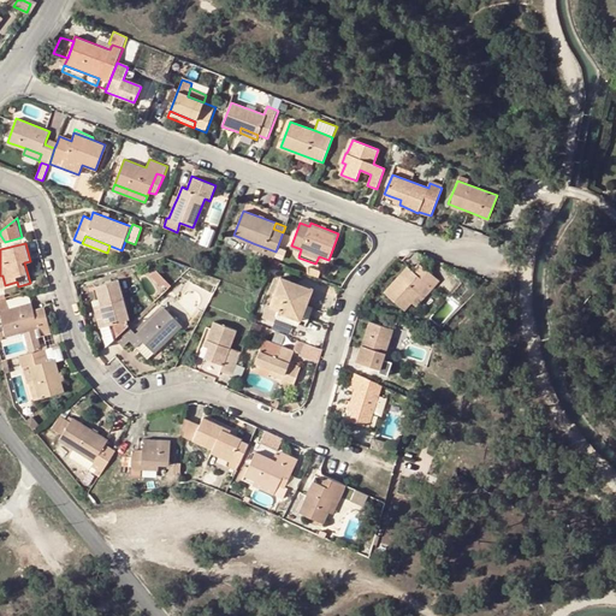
[(276,252),(253,243),(250,248),(273,256),(276,252)]
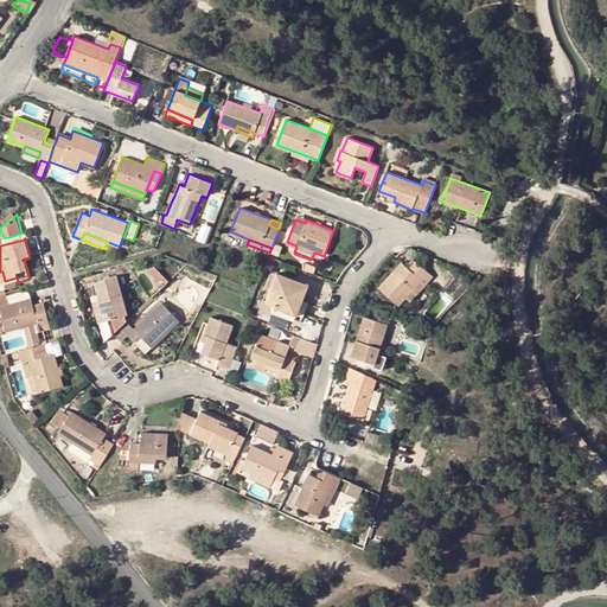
[(433,278),(422,267),(416,274),(409,269),(402,262),(379,288),(398,306),(407,298),(422,281),(426,285),(433,278)]
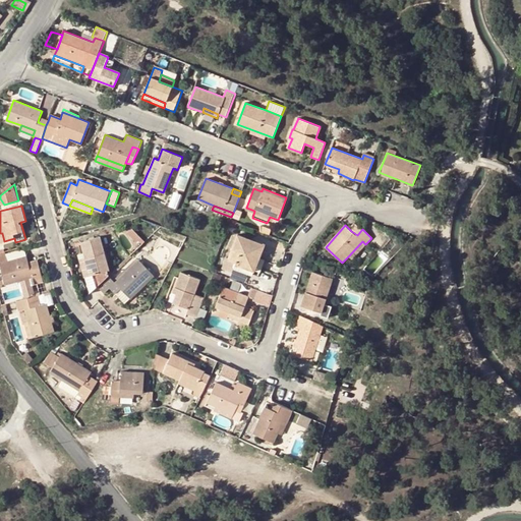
[(351,231),(357,235),(362,229),(357,225),(351,231)]
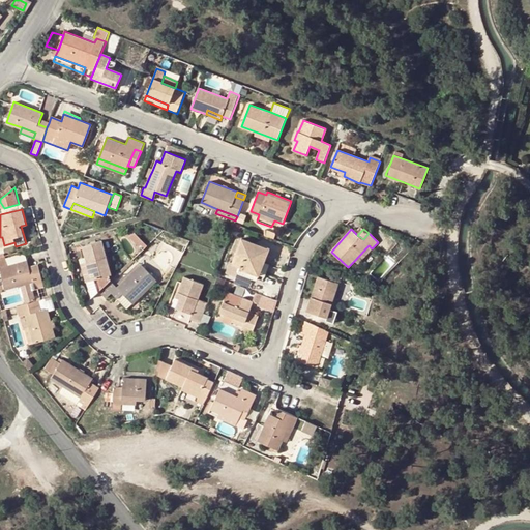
[(138,246),(141,245),(144,248),(147,245),(135,232),(129,237),(138,246)]
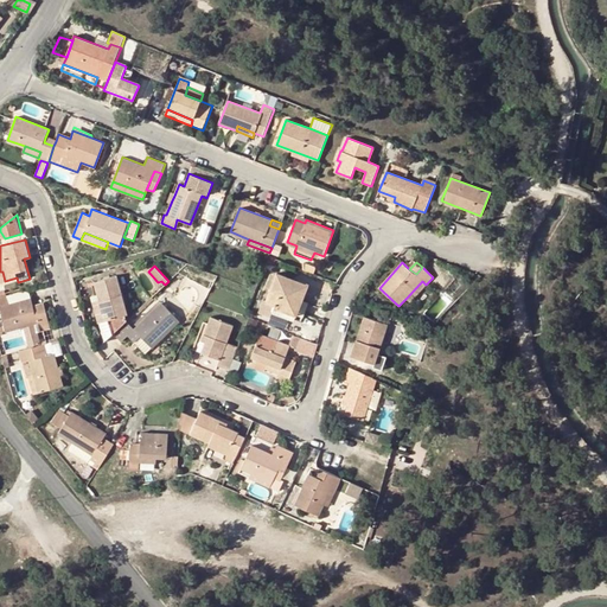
[(272,311),(295,320),(302,300),(308,286),(276,273),(266,300),(275,304),(272,311)]
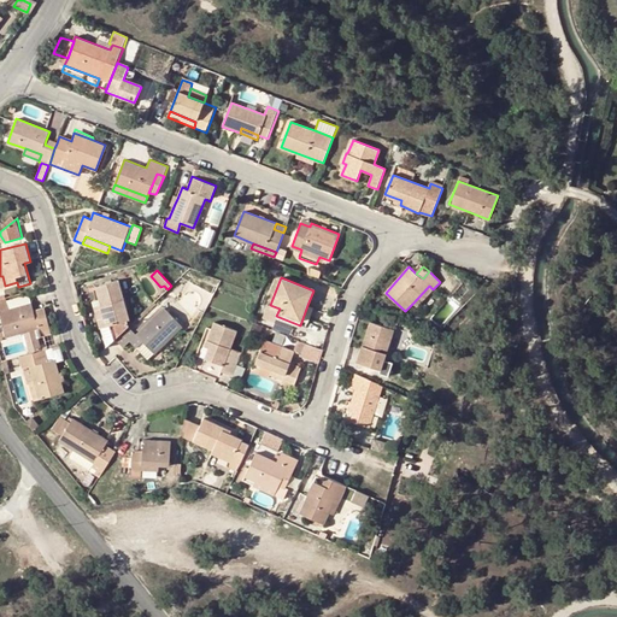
[(107,347),(128,327),(127,321),(129,319),(119,280),(95,286),(101,305),(94,307),(105,348),(107,347)]
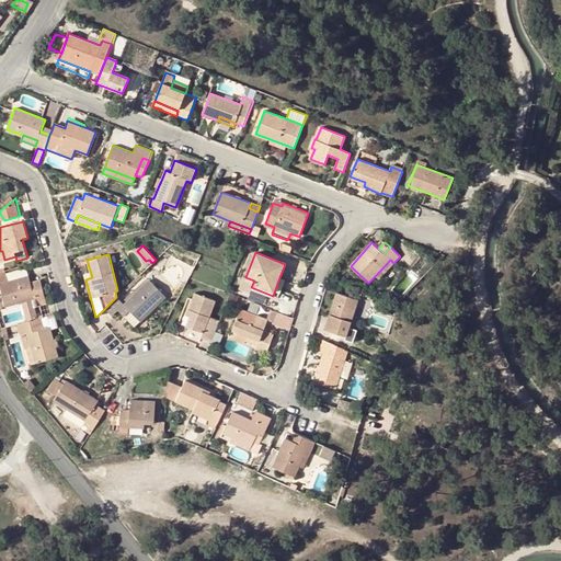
[(393,263),(390,260),(376,275),(379,278),(393,263)]
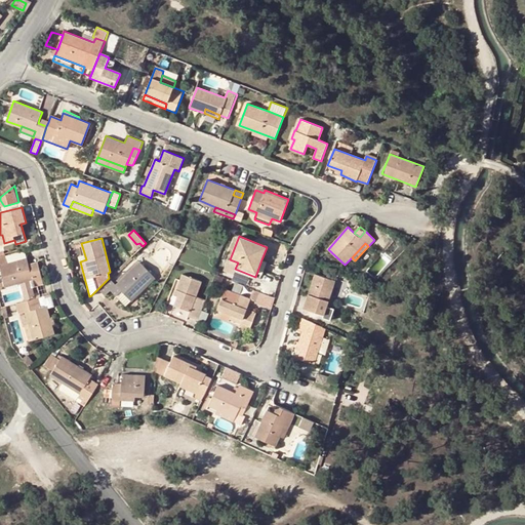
[(0,267),(5,287),(19,283),(32,280),(33,283),(34,286),(44,284),(40,268),(31,270),(29,264),(27,257),(8,261),(6,252),(0,253),(0,267)]
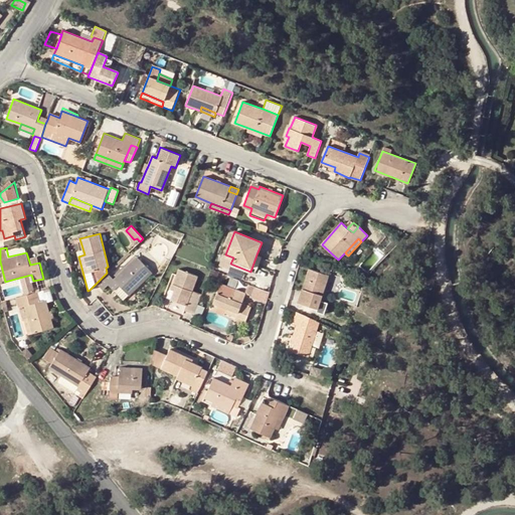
[(254,273),(261,255),(256,254),(250,272),(254,273)]
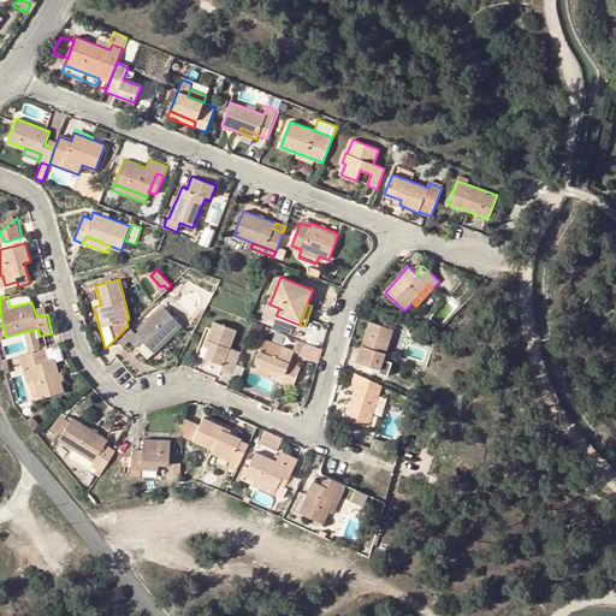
[(34,309),(36,317),(47,314),(45,307),(34,309)]
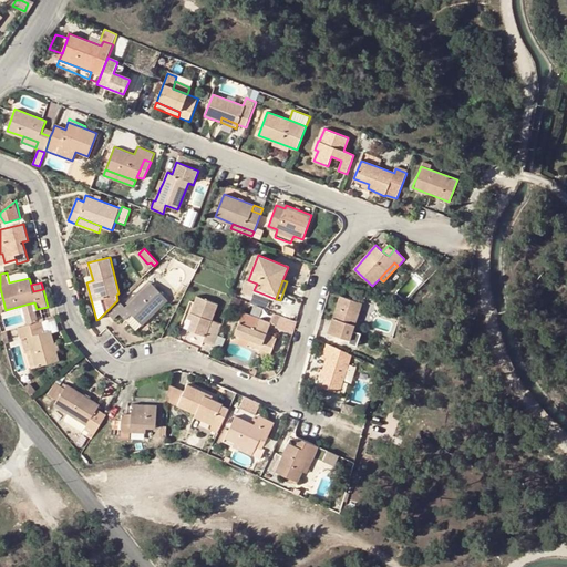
[(117,300),(99,319),(106,326),(113,319),(120,326),(126,319),(137,330),(167,300),(151,284),(125,308),(117,300)]
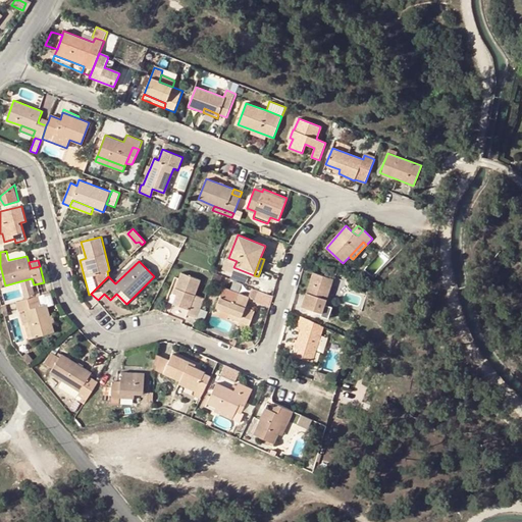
[(178,290),(176,295),(173,304),(190,311),(188,315),(196,318),(204,299),(196,295),(201,280),(180,272),(174,289),(178,290)]
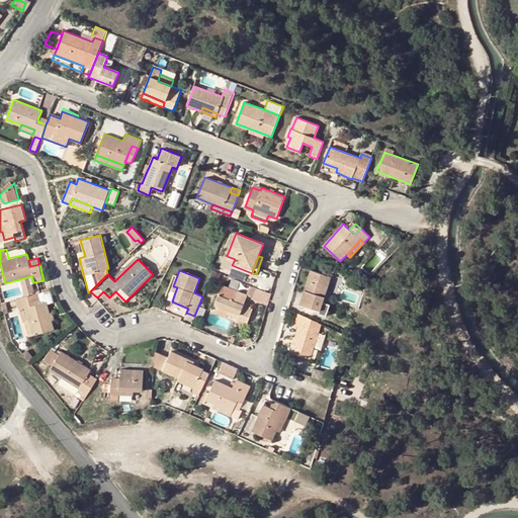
[(323,301),(331,276),(312,270),(300,303),(320,310),(319,313),(326,316),(330,304),(323,301)]
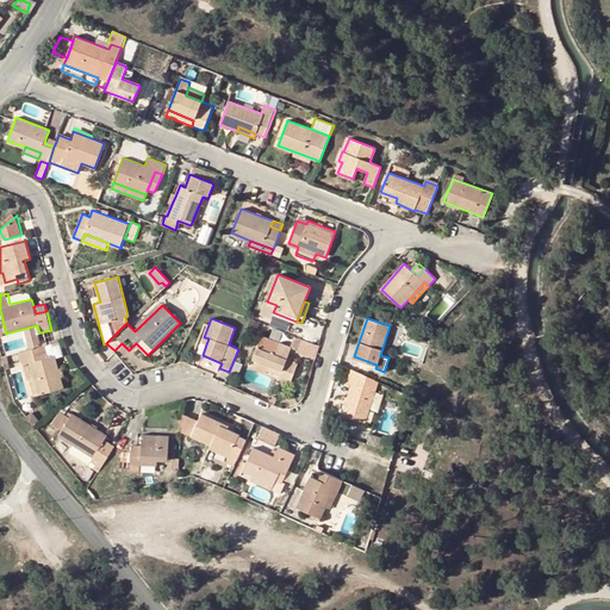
[(262,335),(253,360),(281,371),(279,377),(291,381),(299,361),(287,356),(292,347),(262,335)]
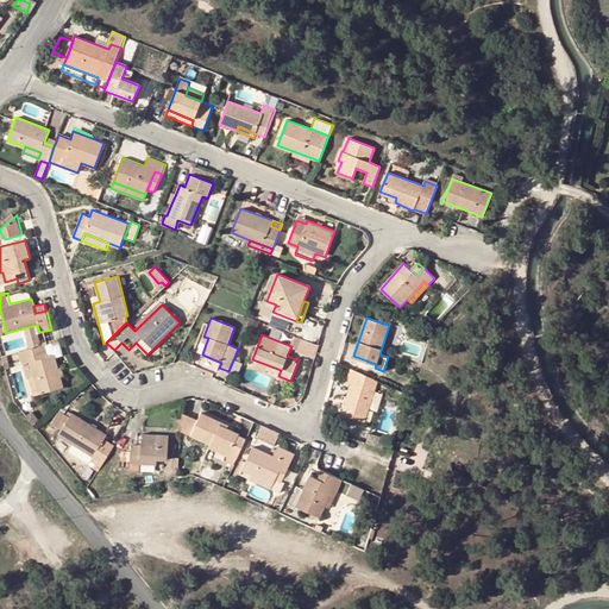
[(148,355),(136,343),(129,350),(140,362),(148,355)]
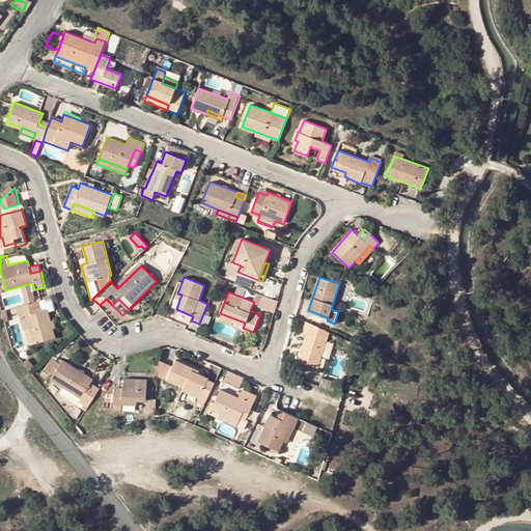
[(20,316),(26,315),(29,327),(33,343),(56,337),(48,309),(43,310),(39,300),(17,306),(20,316)]
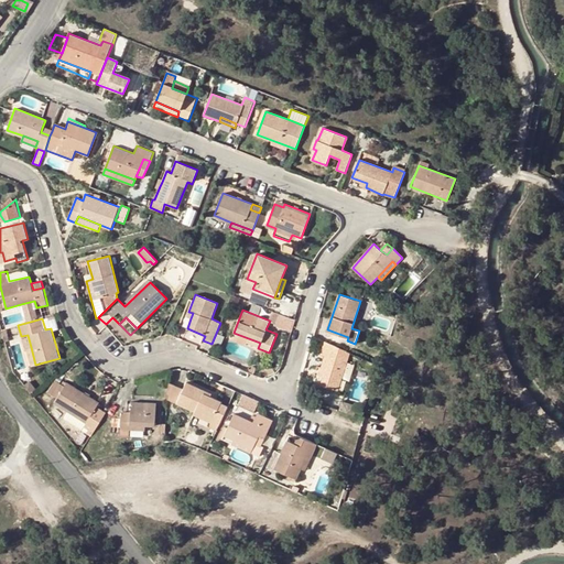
[(247,343),(258,348),(260,343),(234,333),(230,339),(246,346),(247,343)]
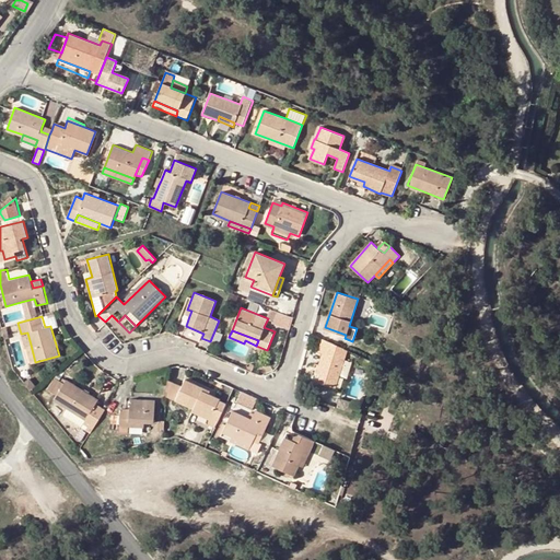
[(348,350),(322,338),(318,351),(322,352),(319,364),(315,363),(311,383),(318,385),(319,383),(336,388),(348,350)]
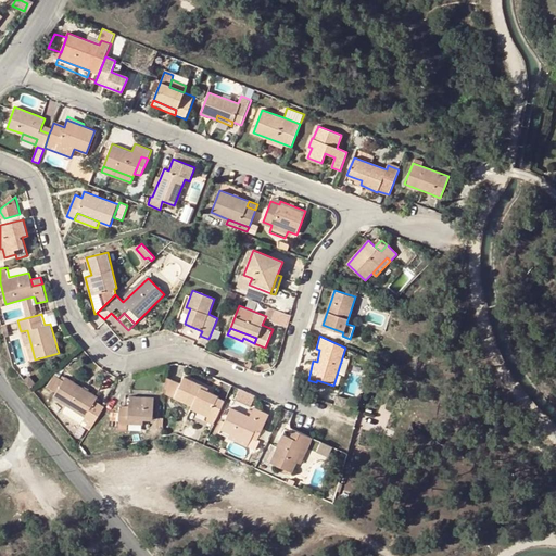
[(30,361),(35,359),(30,342),(25,343),(30,361)]
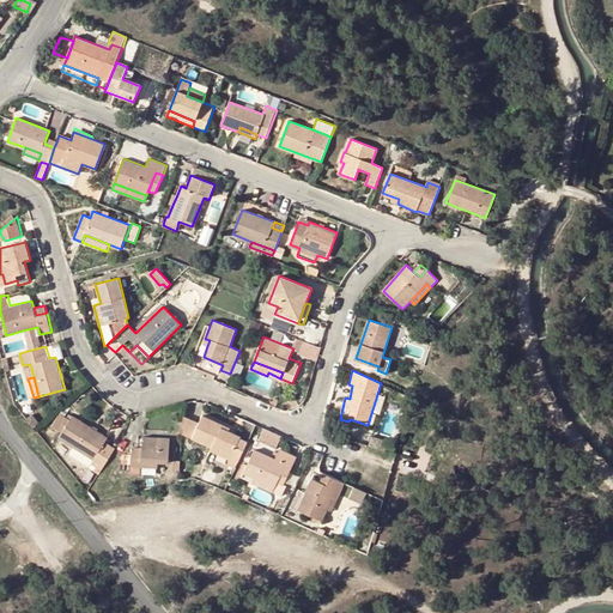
[(60,431),(70,417),(61,412),(52,425),(60,431)]
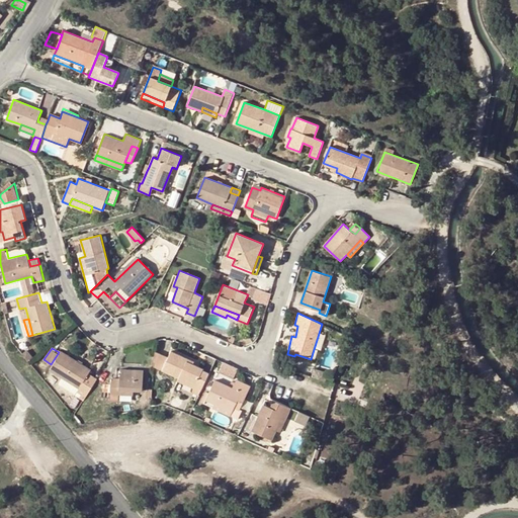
[(62,350),(50,369),(63,378),(75,386),(73,391),(71,393),(81,399),(84,400),(97,379),(88,372),(91,369),(62,350)]
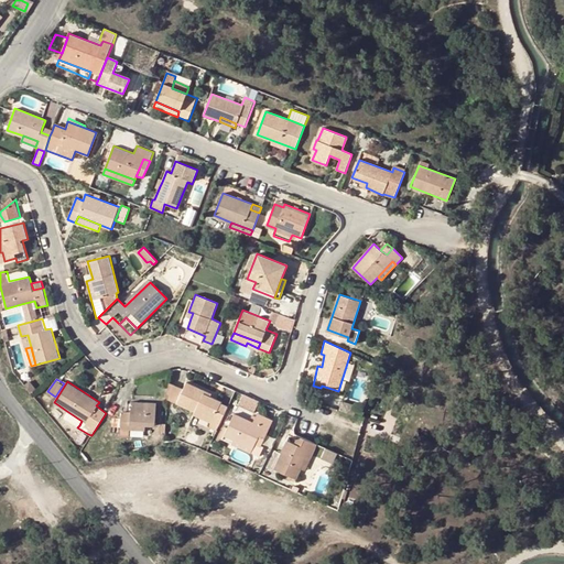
[(195,412),(212,420),(210,423),(208,426),(216,431),(228,407),(221,403),(221,401),(209,396),(206,393),(207,392),(187,382),(183,389),(169,382),(169,399),(195,412)]
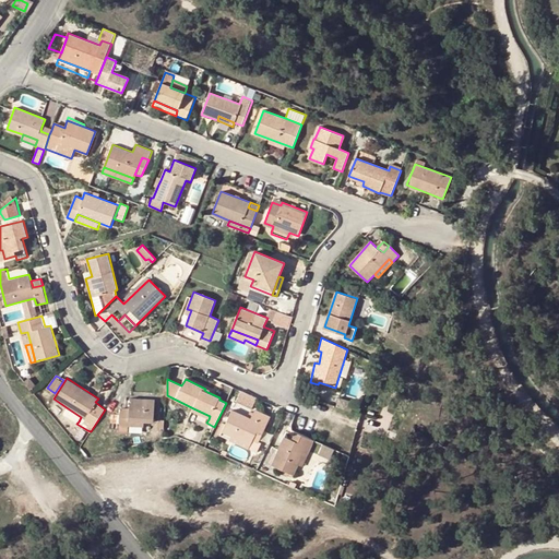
[(249,444),(252,440),(260,424),(266,426),(270,417),(254,409),(253,413),(250,412),(257,399),(240,391),(222,431),(249,444)]
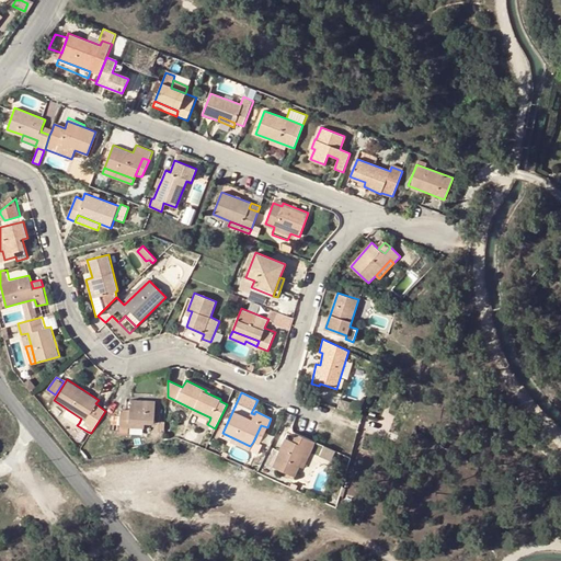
[(119,411),(129,411),(129,399),(121,398),(119,411)]
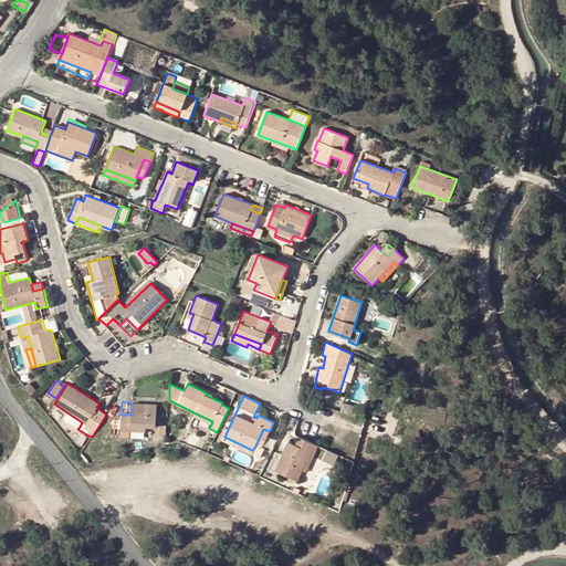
[(156,428),(157,404),(130,402),(130,415),(121,415),(121,418),(113,418),(113,435),(121,436),(119,438),(129,439),(129,430),(130,426),(147,427),(156,428)]
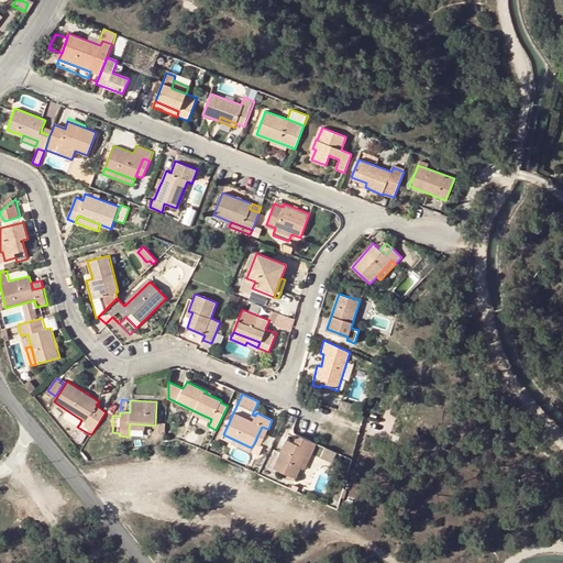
[(338,409),(353,414),(355,406),(340,400),(338,409)]
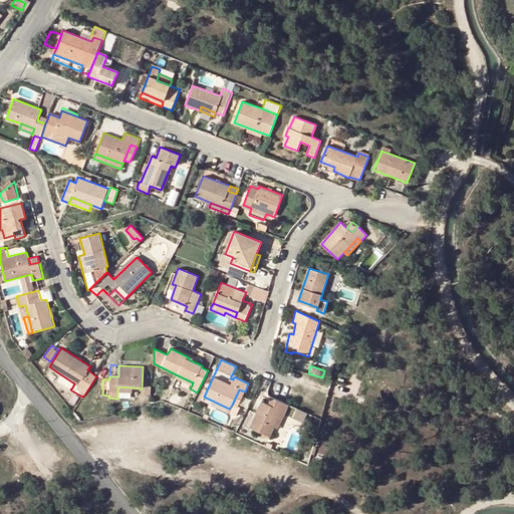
[(60,378),(72,388),(74,383),(62,375),(60,378)]
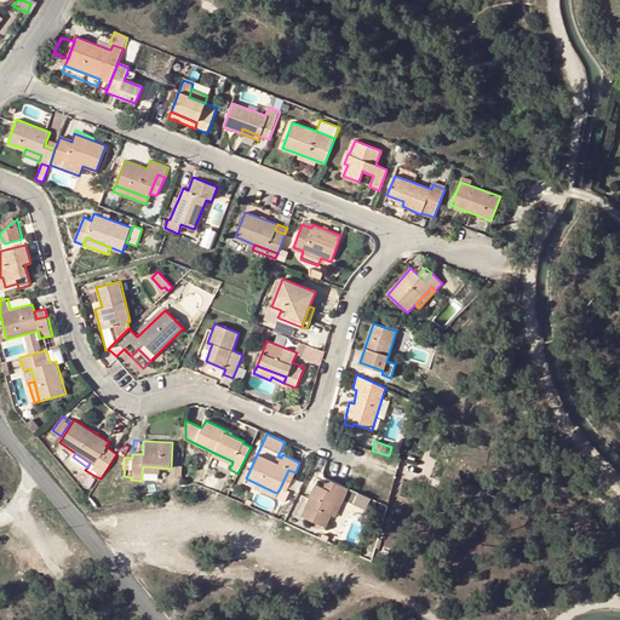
[(213,455),(231,465),(233,461),(214,453),(213,455)]
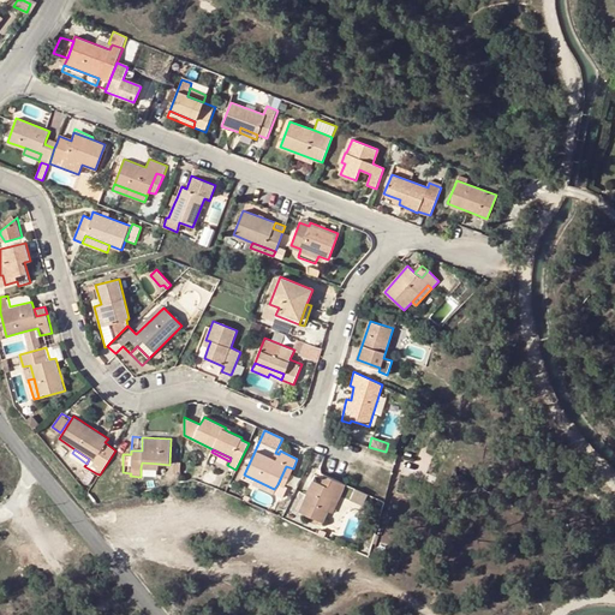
[(284,488),(293,469),(286,466),(278,484),(284,488)]
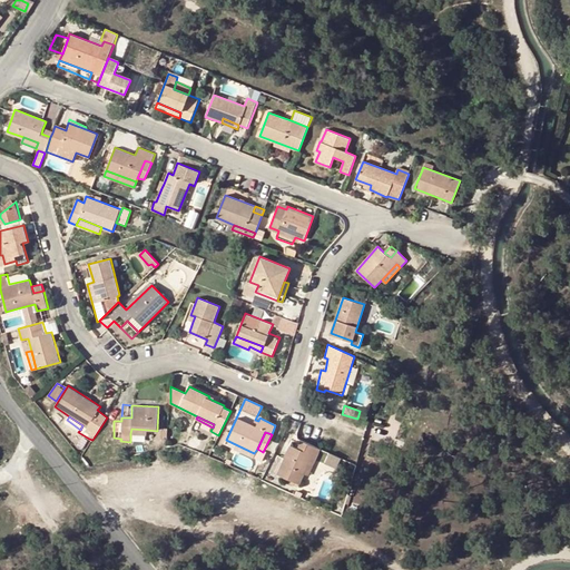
[(307,442),(302,440),(298,448),(304,451),(307,442)]
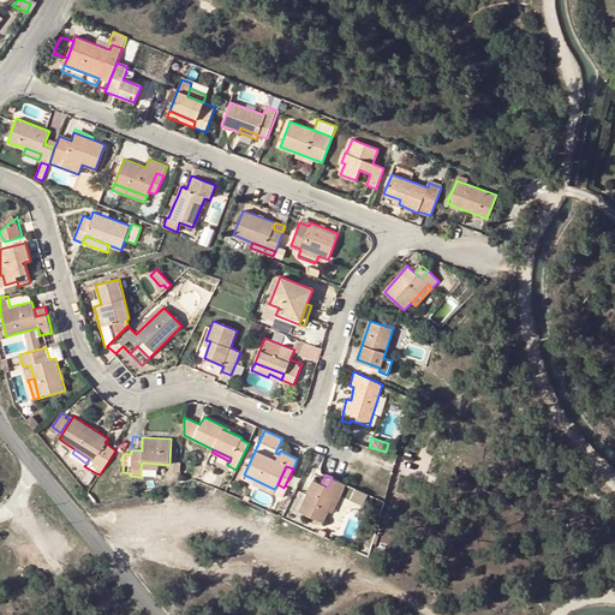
[(332,477),(328,487),(322,483),(314,479),(298,511),(323,523),(338,490),(341,493),(346,484),(332,477)]
